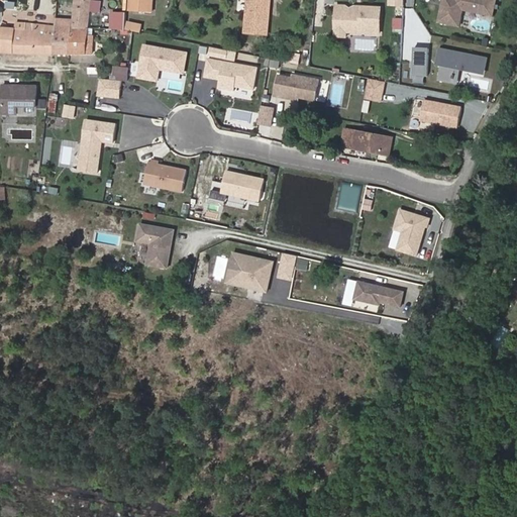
[(91,0),(76,0),(75,15),(74,15),(73,27),(73,28),(88,28),(88,27),(90,12),(91,3),(91,0)]
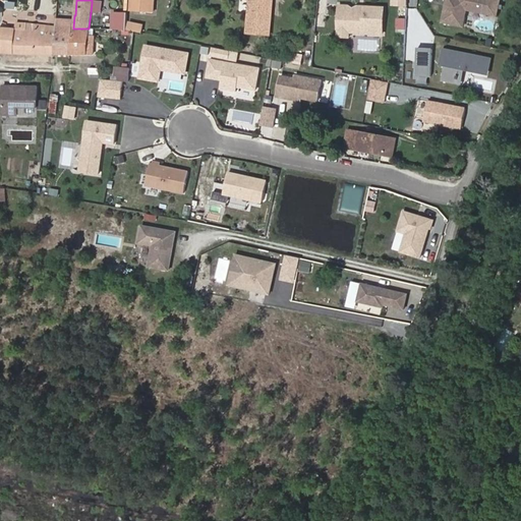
[(154,12),(154,0),(130,0),(129,10),(154,12)]
